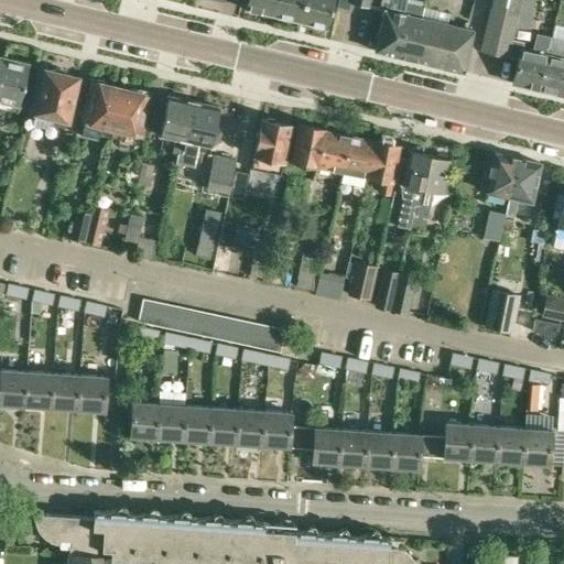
[(277,0),(247,0),(246,9),(248,9),(250,13),(258,14),(262,12),(273,14),(277,0)]
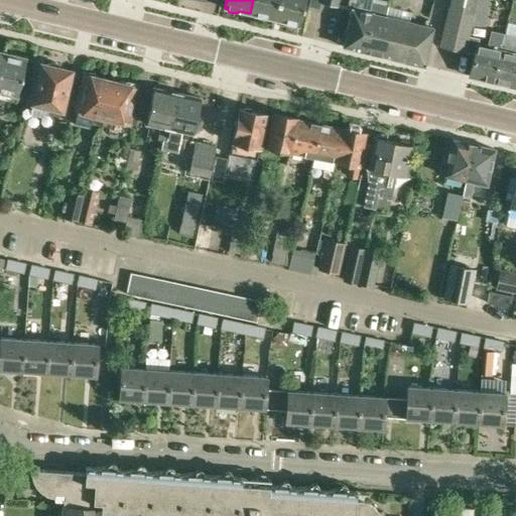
[(278,0),(253,0),(250,13),(252,14),(253,17),(261,19),(264,17),(274,19),(278,0)]
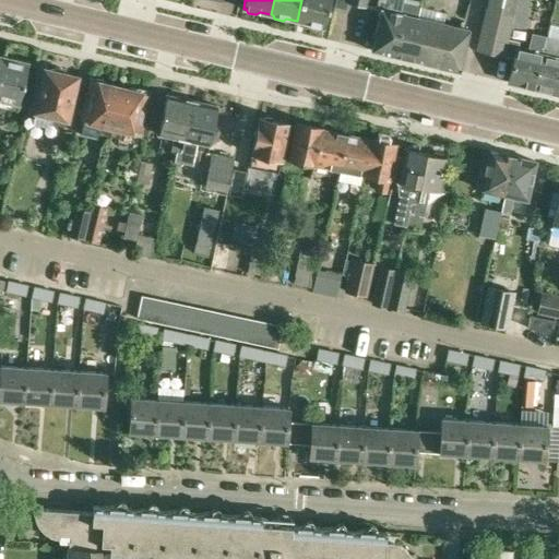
[(331,0),(301,0),(297,21),(309,24),(310,27),(319,30),(322,27),(324,27),(331,0)]
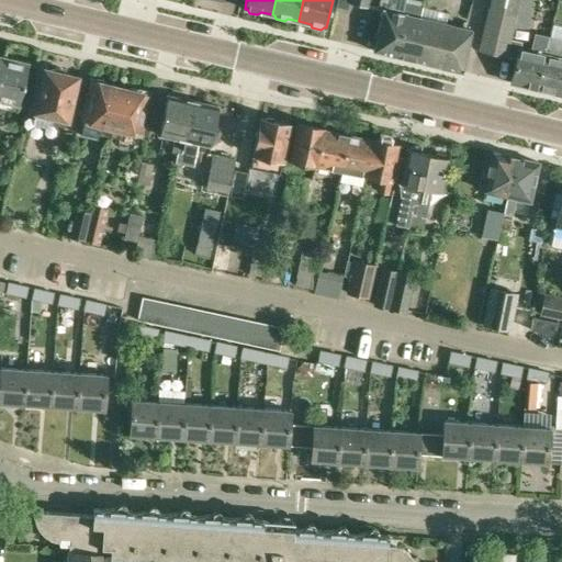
[(348,10),(350,2),(368,7),(369,0),(338,0),(337,8),(348,10)]
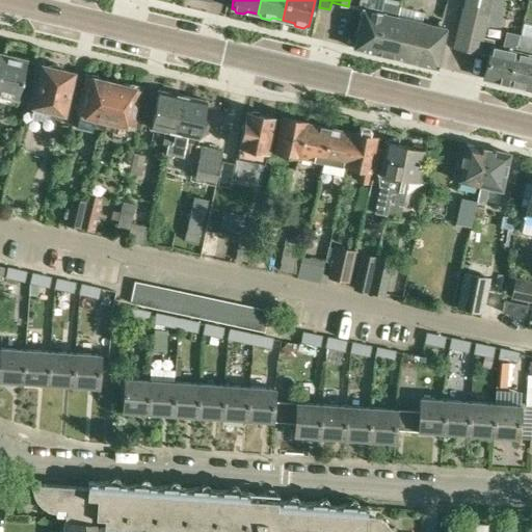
[(395,17),(397,17),(401,0),(399,0),(358,0),(357,8),(364,9),(354,48),(396,57),(401,34),(391,32),(395,17)]
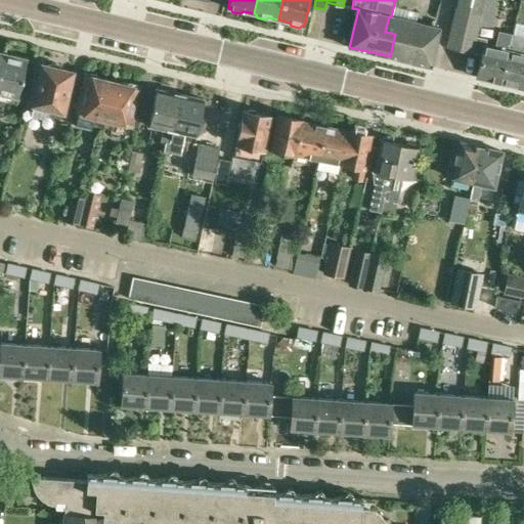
[(459,0),(456,10),(447,45),(472,51),(484,0),(459,0)]
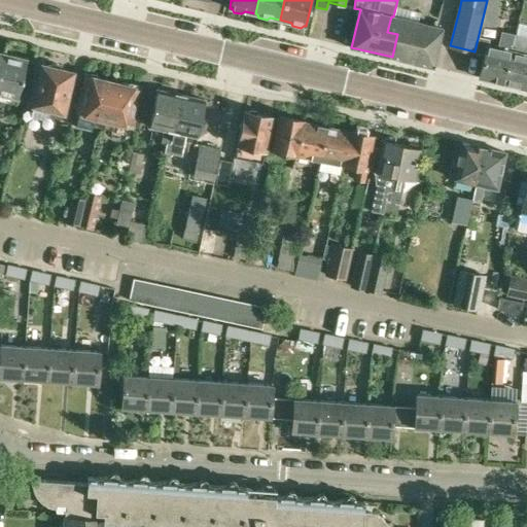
[(488,0),(486,10),(497,11),(497,0),(488,0)]
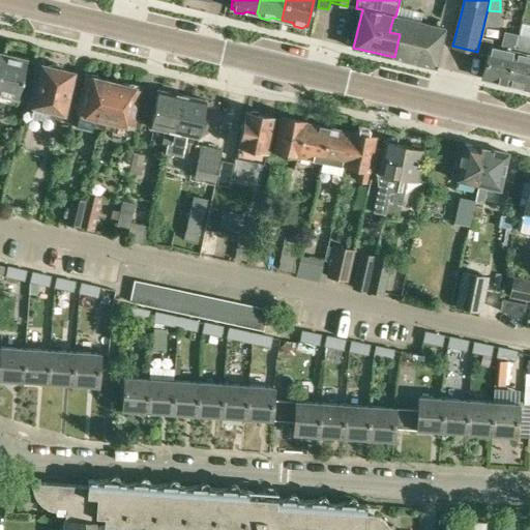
[(400,34),(394,57),(435,66),(444,28),(395,17),(393,17),(389,32),(400,34)]
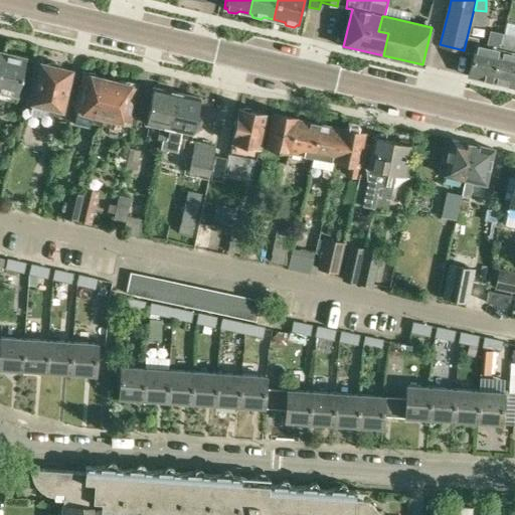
[(469,75),(492,81),(503,34),(491,31),(487,47),(476,44),(469,75)]
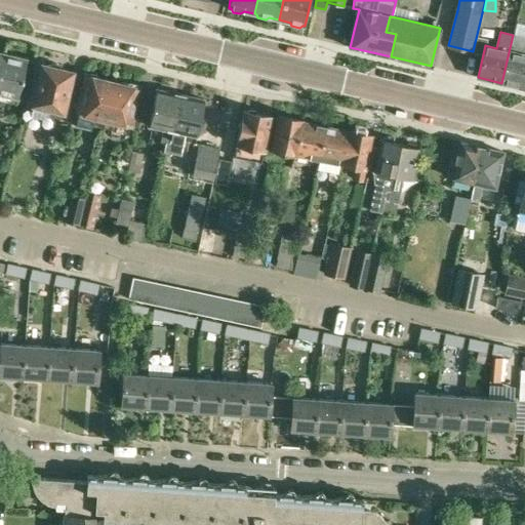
[(524,37),(513,35),(501,83),(524,88),(524,37)]
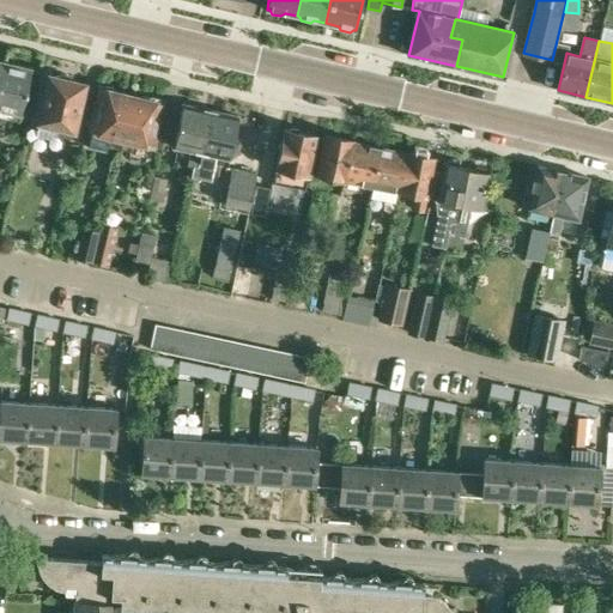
[(564,64),(566,53),(568,47),(557,43),(552,60),(564,64)]
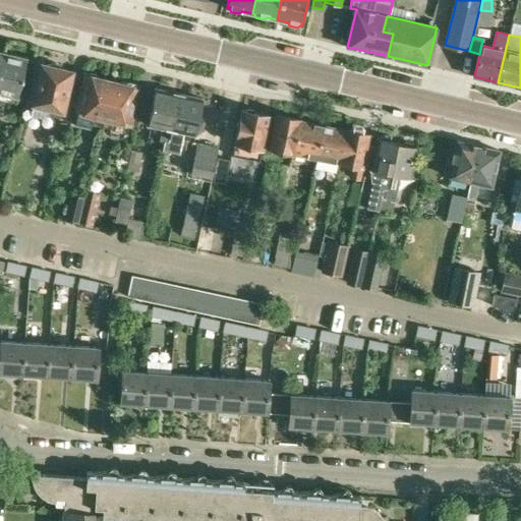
[(3,54),(0,66),(0,91),(17,96),(26,60),(3,54)]
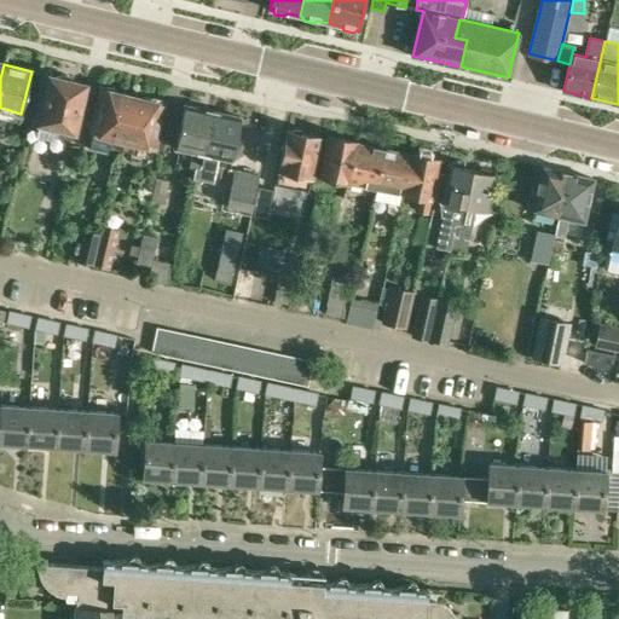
[(52,77),(50,77),(39,121),(59,126),(58,134),(71,138),(85,86),(67,81),(64,77),(57,75),(52,77)]
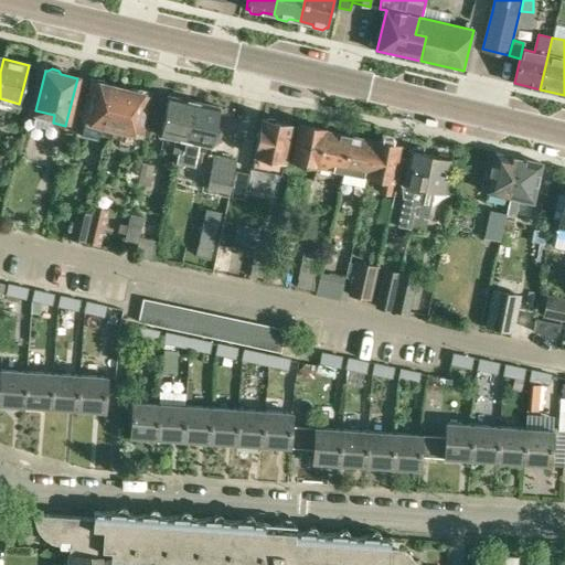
[(97,80),(94,82),(85,119),(102,124),(99,132),(110,136),(121,88),(107,85),(105,82),(97,80)]
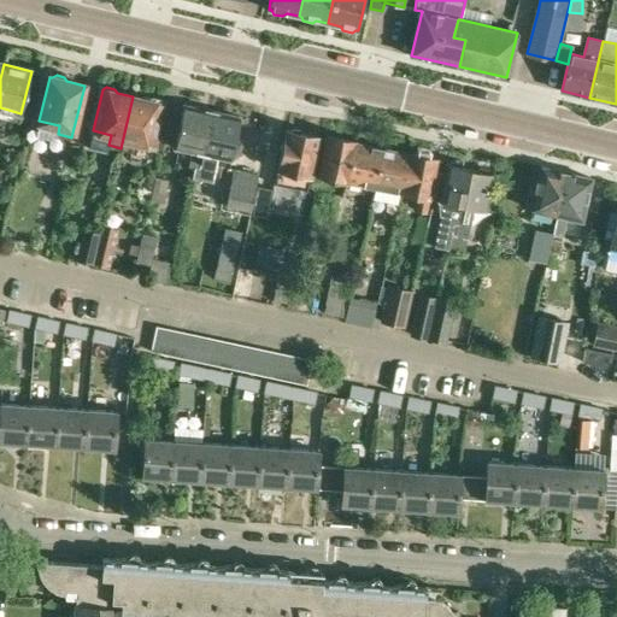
[(151,101),(133,97),(121,148),(131,151),(134,140),(153,145),(163,104),(163,100),(152,97),(151,101)]
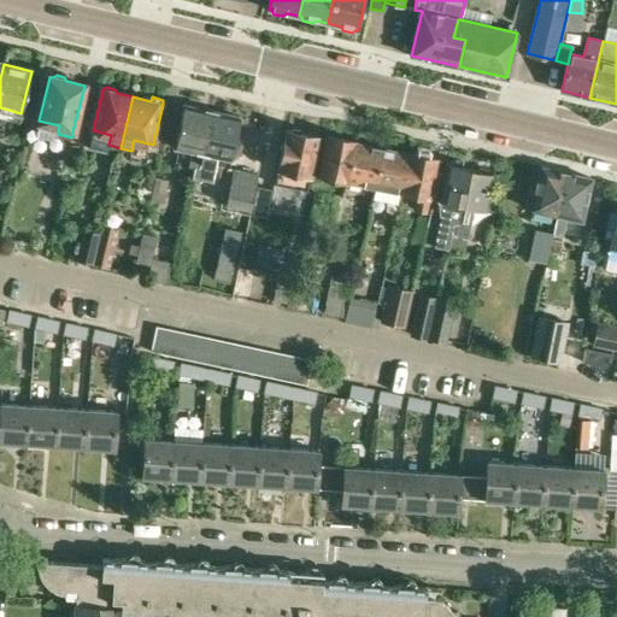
[(199,168),(203,153),(211,111),(182,105),(174,147),(191,151),(188,165),(195,166),(199,168)]
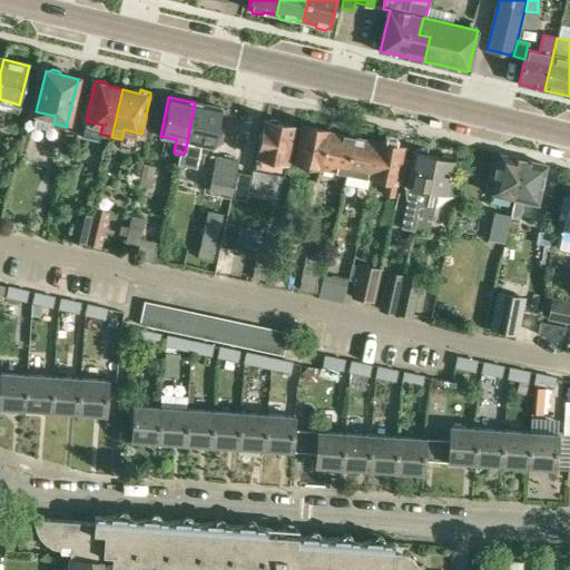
[(195,102),(187,141),(184,155),(180,154),(178,161),(195,166),(199,144),(214,147),(222,108),(195,102)]
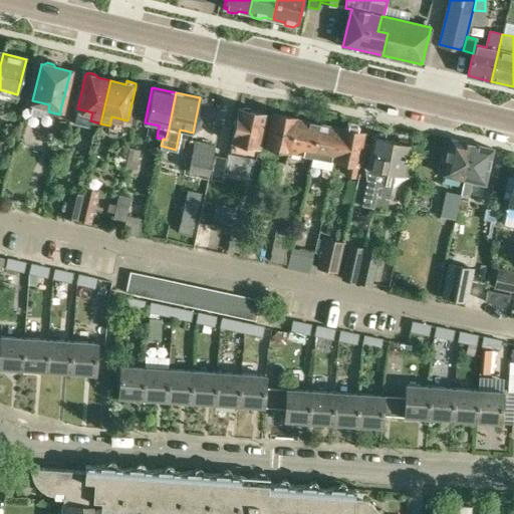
[(242,109),(239,108),(232,142),(259,147),(266,114),(253,111),(251,107),(245,106),(242,109)]
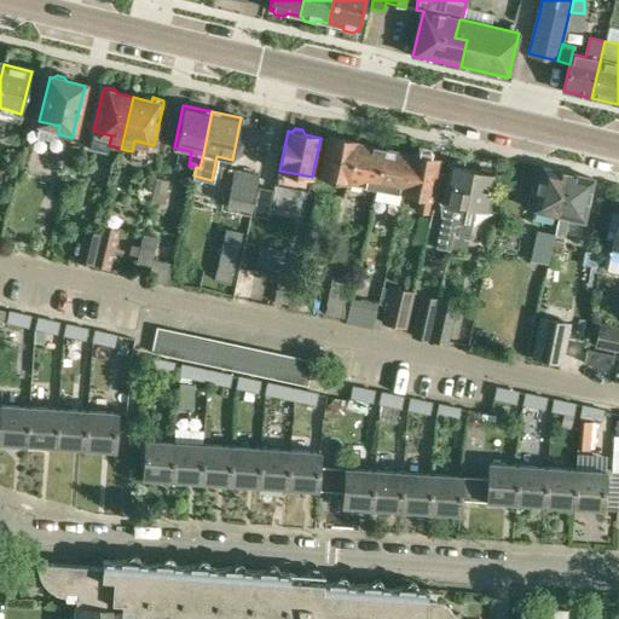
[(320,175),(347,181),(348,181),(356,143),(356,142),(329,136),(320,175)]
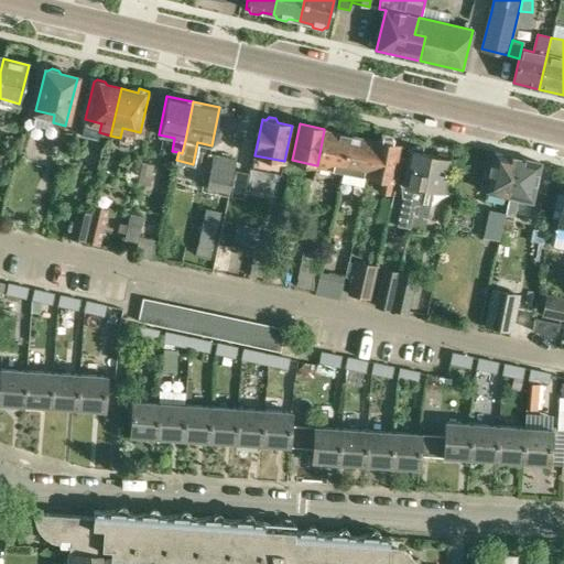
[(317,165),(316,165),(315,174),(327,176),(329,167),(343,171),(350,136),(324,130),(317,165)]
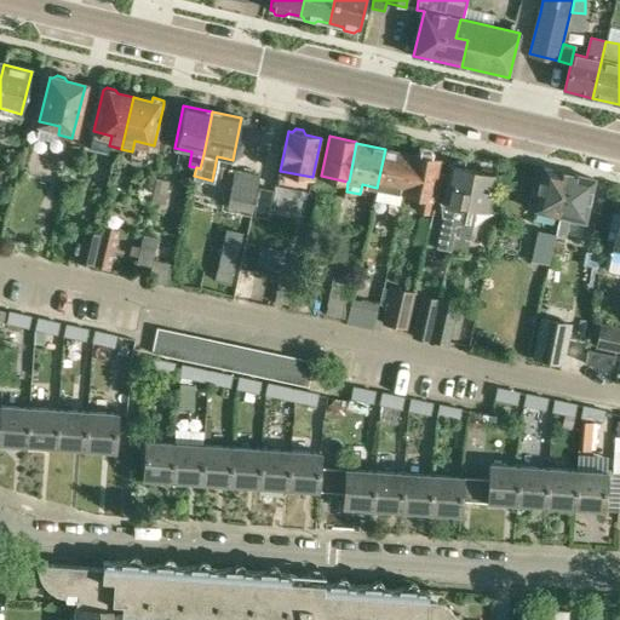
[(385,149),(377,188),(403,194),(412,155),(385,149)]
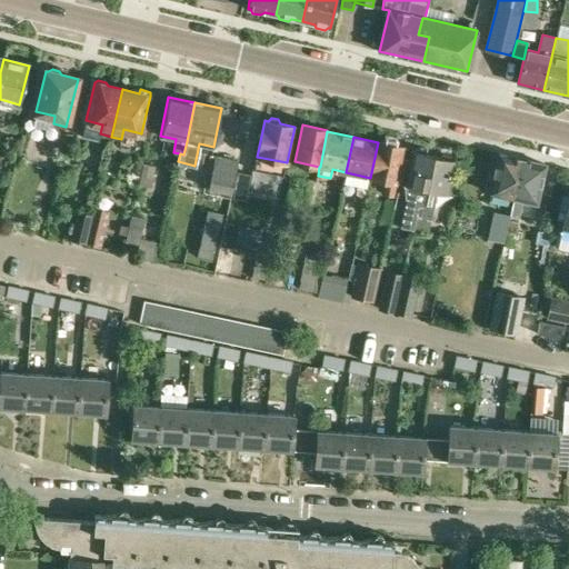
[(378,142),(370,178),(383,180),(382,193),(393,197),(396,183),(403,147),(379,141),(379,142),(378,142)]
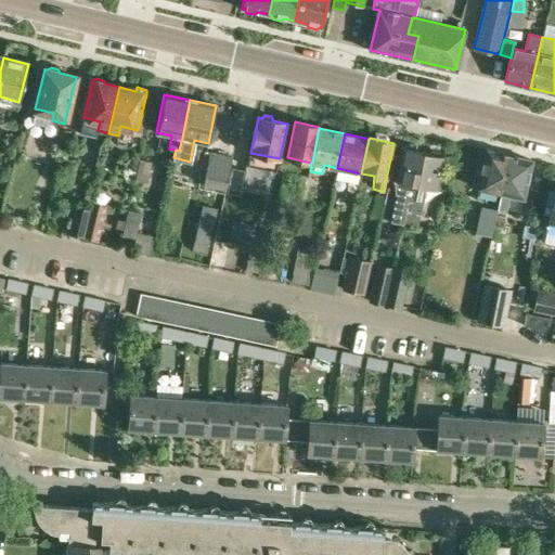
[(404,146),(402,146),(396,181),(397,198),(391,221),(403,223),(407,210),(411,211),(423,151),(415,149),(414,146),(407,145),(404,146)]
